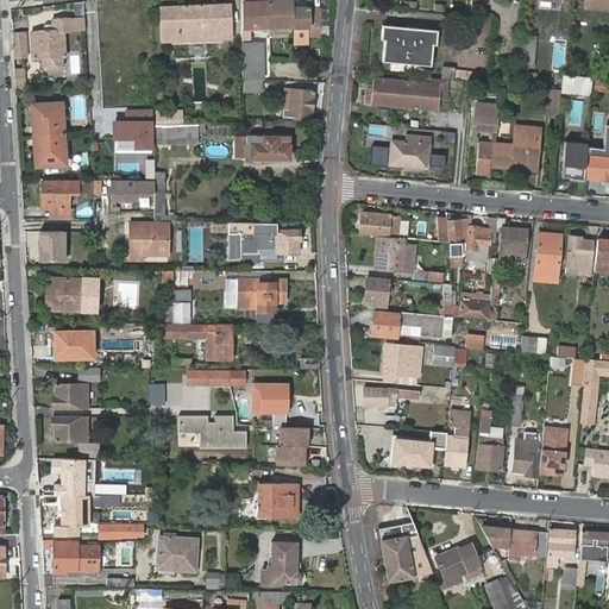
[(267,0),(240,0),(242,27),(242,41),(249,41),(248,26),(253,26),(253,30),(259,30),(259,26),(268,26),(268,0),(267,0)]
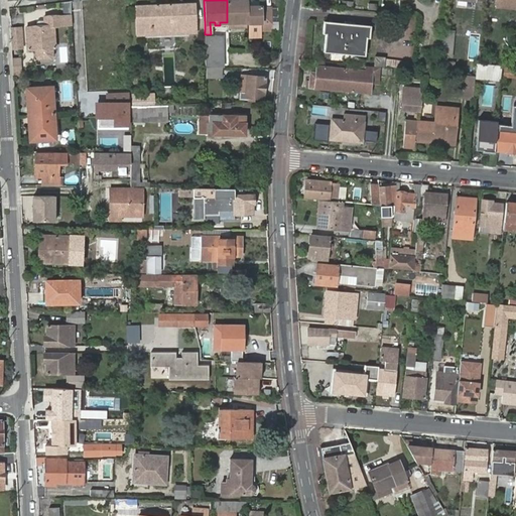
[(246,0),(227,0),(227,22),(247,22),(246,6),(246,0)]
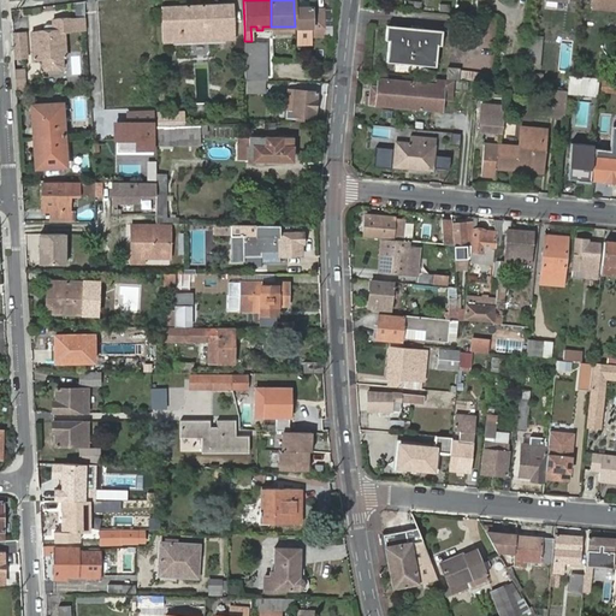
[(615,0),(592,0),(592,9),(615,10),(615,0)]
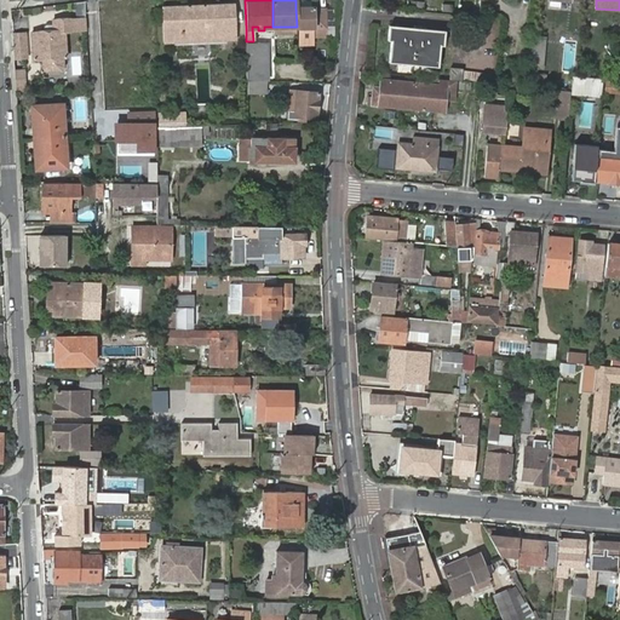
[(179,33),(179,42),(234,40),(231,3),(162,6),(165,44),(173,42),(173,33),(179,33)]
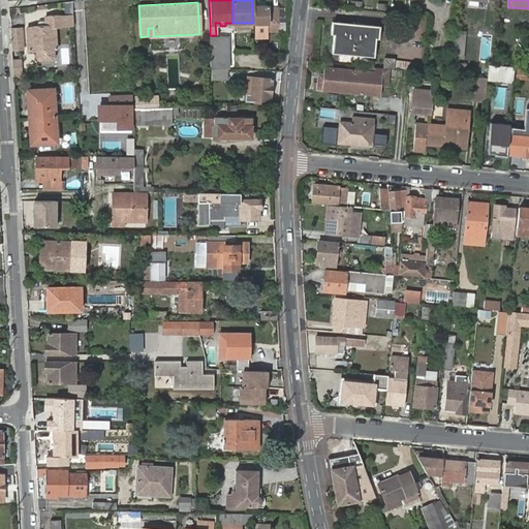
[(267,6),(252,6),(253,23),(253,24),(278,23),(277,7),(267,7),(267,6)]
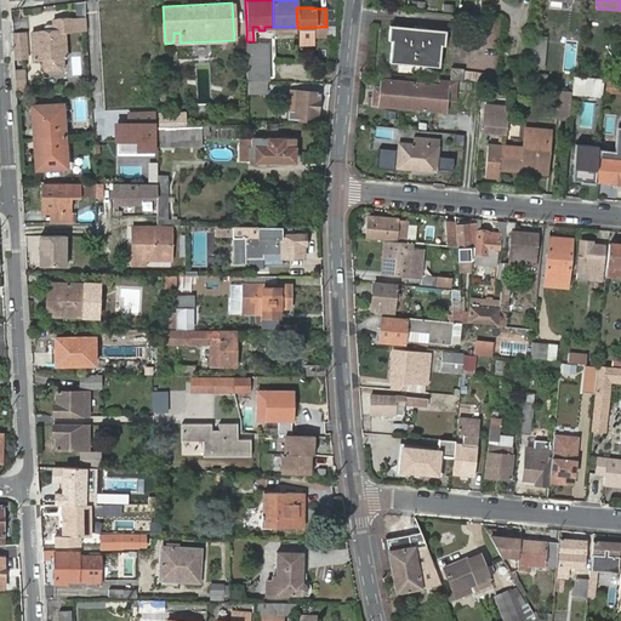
[(72,20),(52,21),(52,26),(45,26),(44,28),(44,32),(30,33),(32,60),(43,60),(44,68),(46,70),(60,69),(62,67),(62,58),(66,58),(63,32),(73,32),(72,20)]
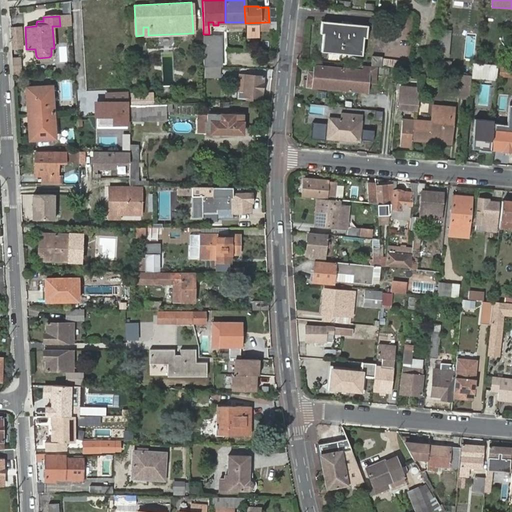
[(323,34),(322,50),(362,55),(363,38),(366,38),(367,25),(322,21),(320,33),(323,34)]
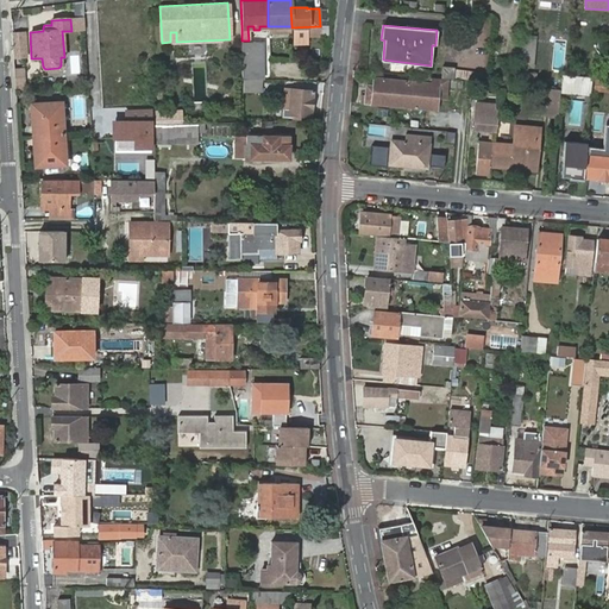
[(24,32),(12,33),(13,56),(25,56),(24,32)]
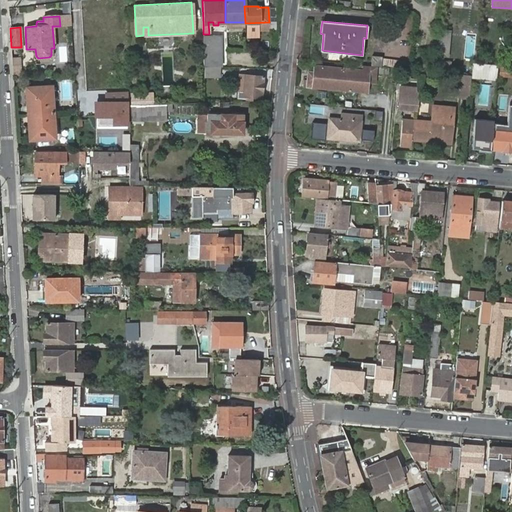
[(449,30),(439,29),(437,49),(443,49),(442,56),(446,56),(449,30)]
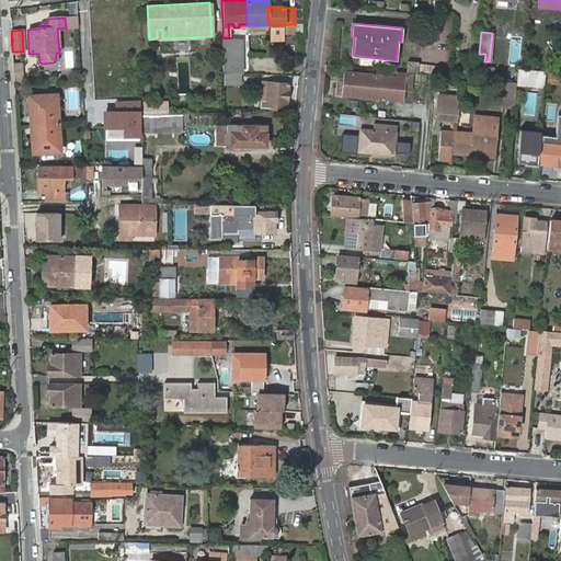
[(241,39),(224,39),(224,44),(224,53),(224,71),(242,72),(241,39)]
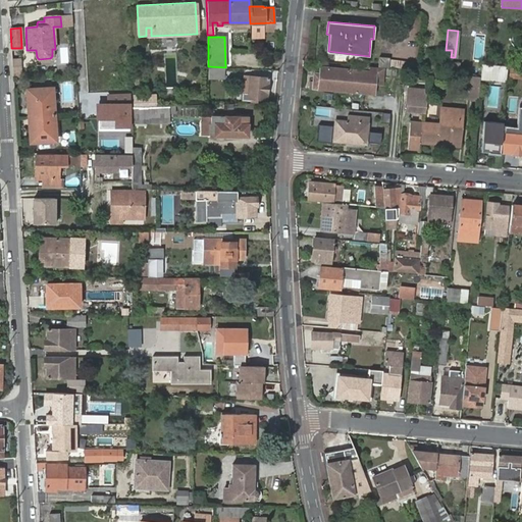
[(379,56),(378,65),(388,66),(389,57),(379,56)]
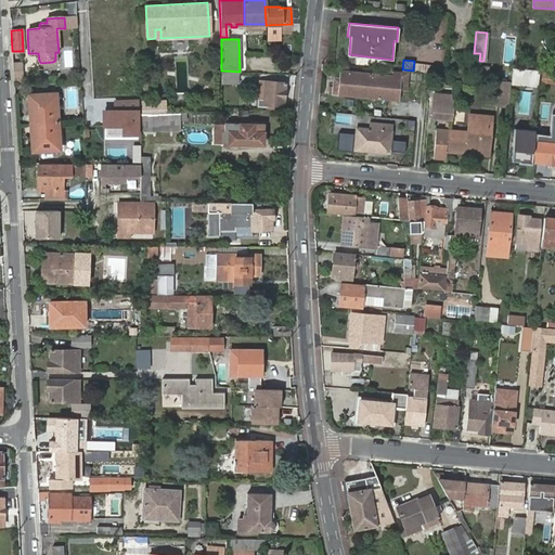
[(14,62),(16,72),(25,71),(23,61),(14,62)]
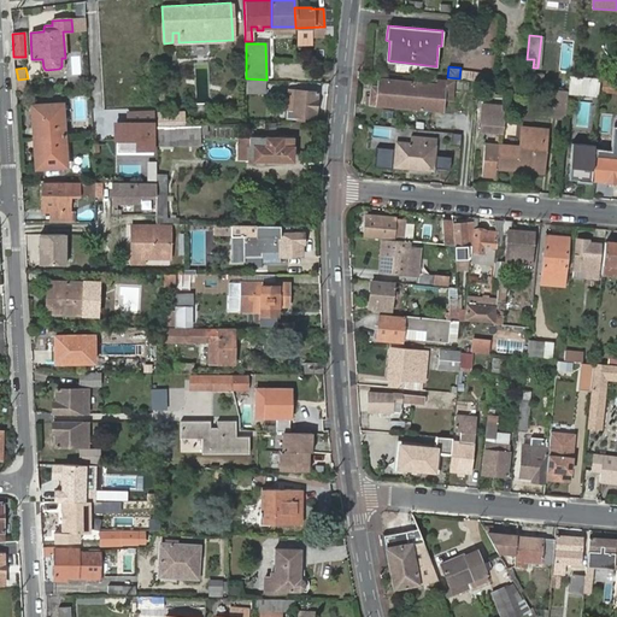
[(538,69),(532,76),(541,83),(546,76),(538,69)]
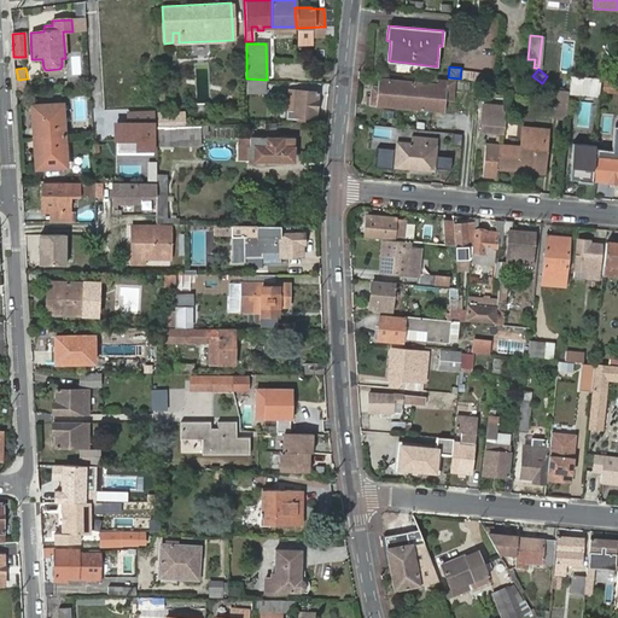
[(430,85),(412,83),(409,108),(442,110),(444,91),(453,91),(454,80),(431,77),(430,85)]
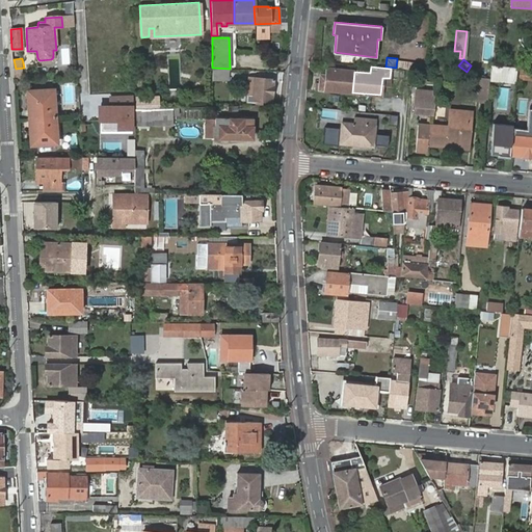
[(352,92),(354,72),(326,69),(325,80),(319,80),(319,84),(316,84),(315,89),(352,92)]
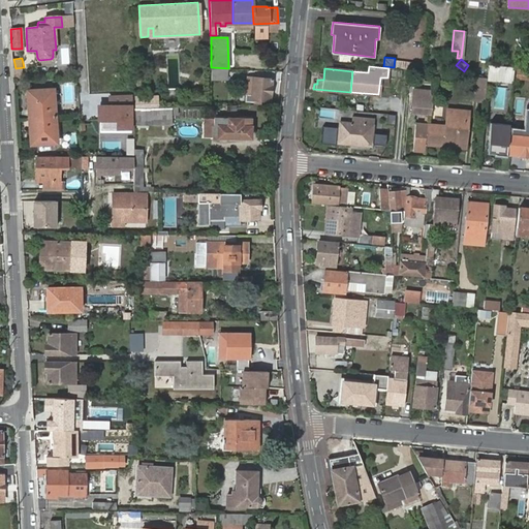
[(213,69),(213,80),(227,80),(226,69),(213,69)]
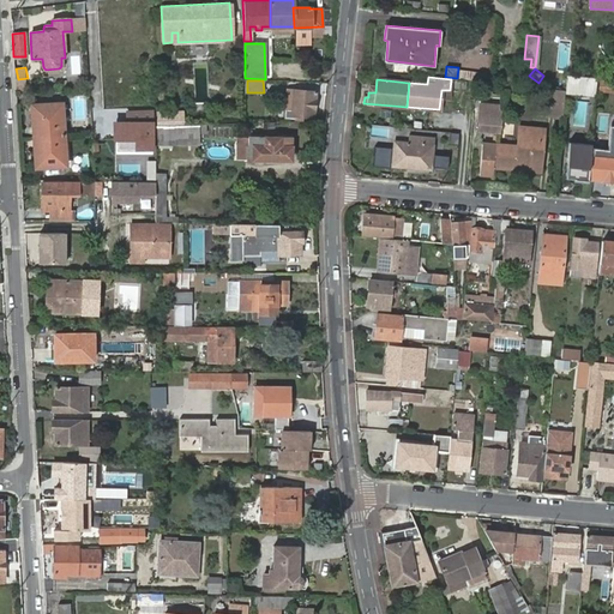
[(613,83),(600,82),(600,91),(613,92),(613,83)]
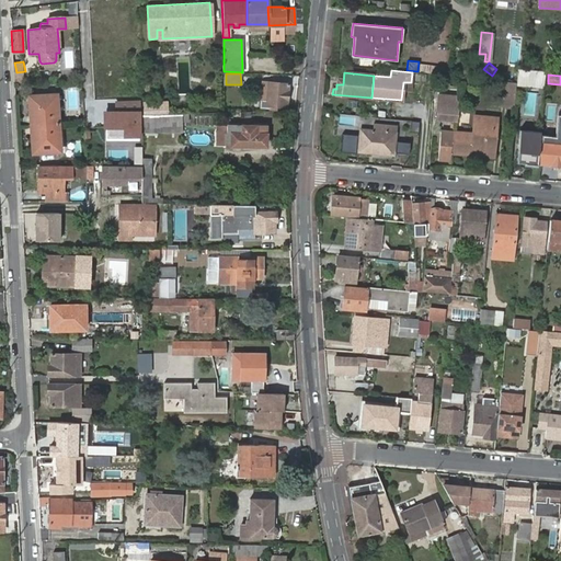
[(270,110),(279,111),(281,105),(286,106),(288,83),(263,81),(261,106),(270,107),(270,110)]
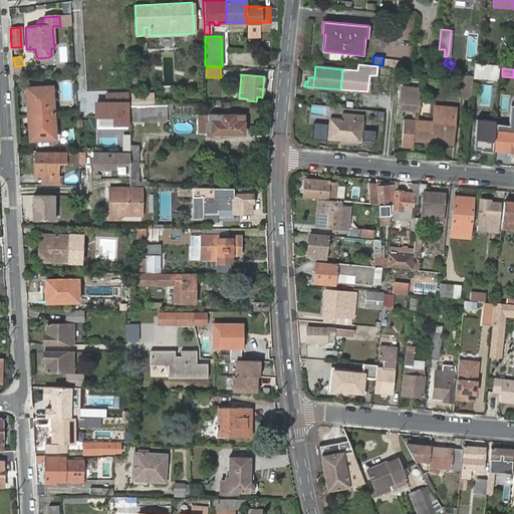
[(481,83),(481,105),(492,105),(491,83),(481,83)]
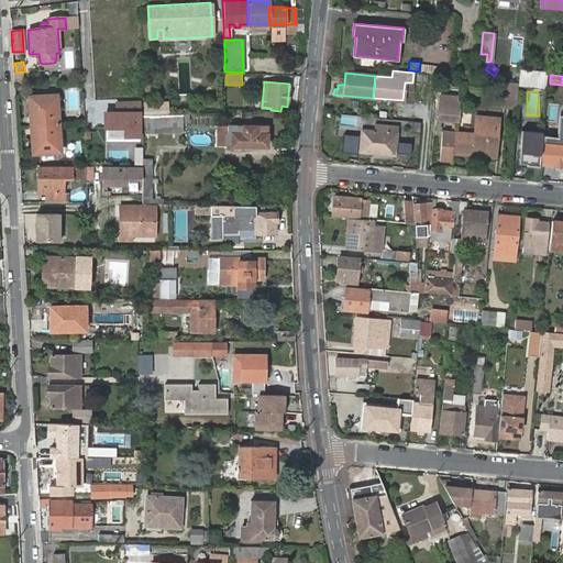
[(29,97),(30,125),(58,123),(56,95),(29,97)]
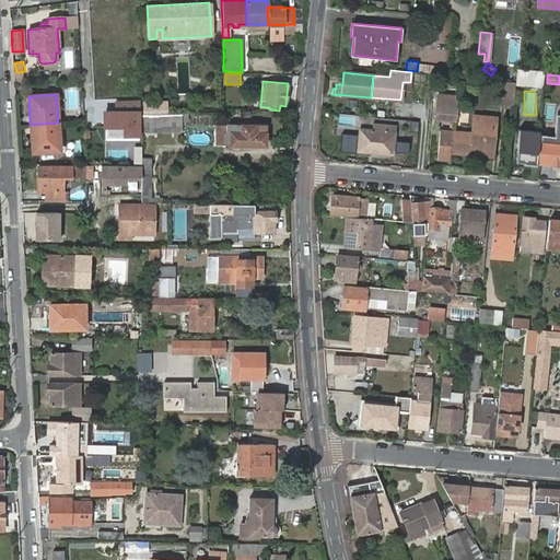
[(438,94),(435,119),(454,120),(457,95),(438,94)]
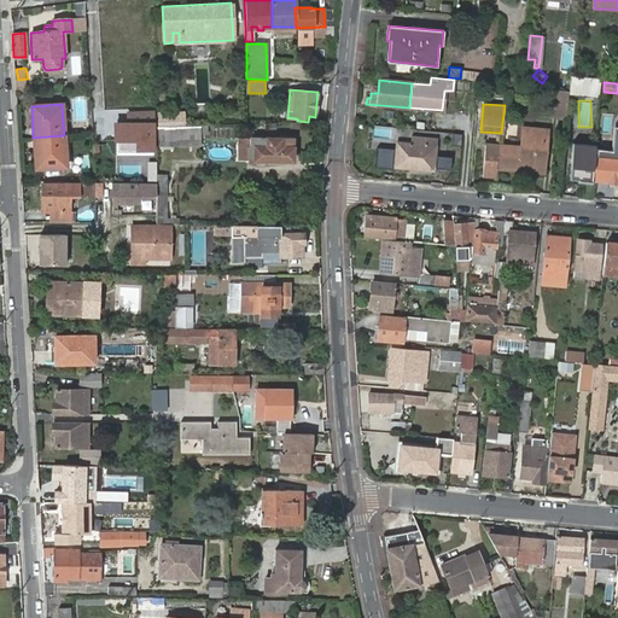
[(153,111),(126,111),(126,123),(117,123),(117,152),(153,152),(153,146),(153,128),(153,111)]
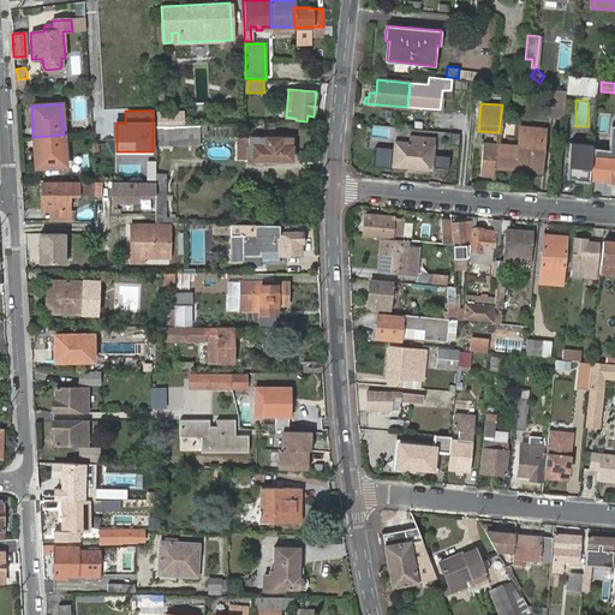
[(201,126),(153,127),(153,145),(178,145),(178,139),(201,138),(201,126)]
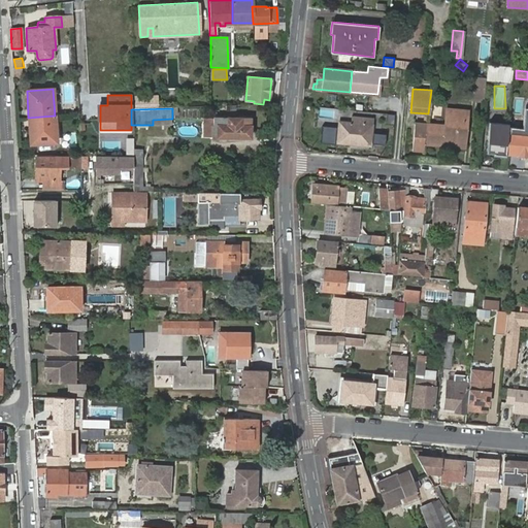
[(444,141),(464,143),(467,110),(446,109),(444,125),(426,124),(424,143),(443,144),(444,141)]
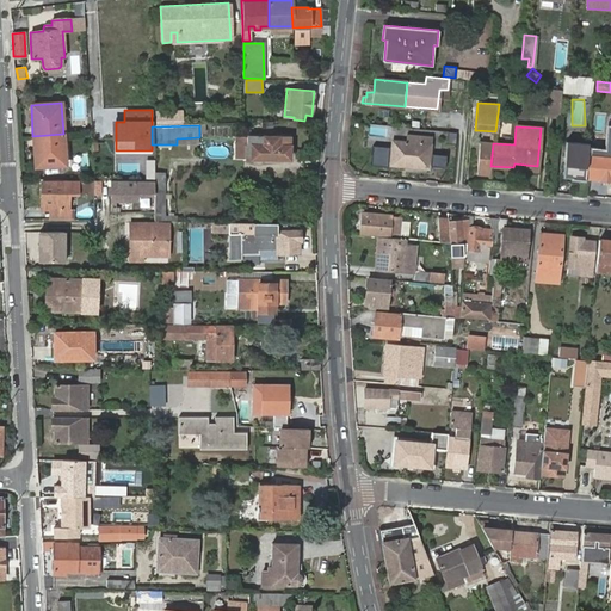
[(63,134),(32,136),(35,166),(65,165),(63,134)]
